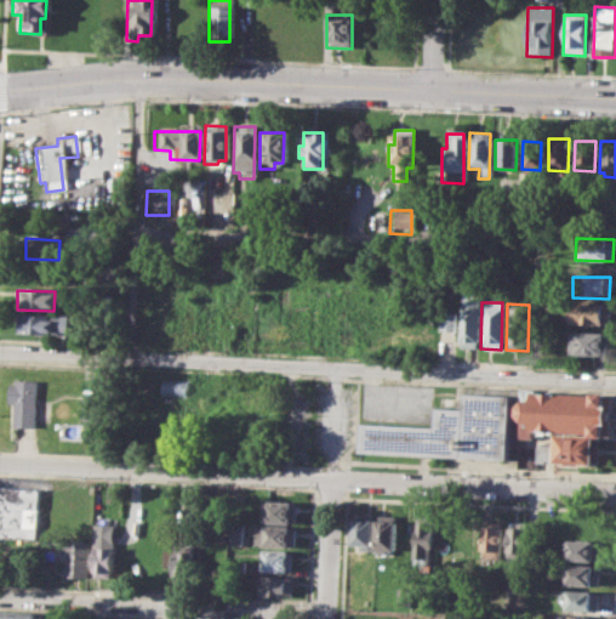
[(458,305),(477,305),(477,348),(457,348),(458,305)]
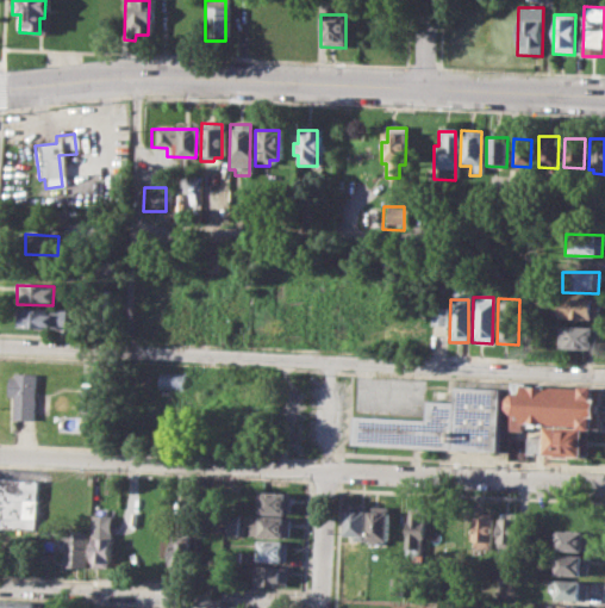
[(557,299),(597,302),(597,321),(556,320),(557,299)]
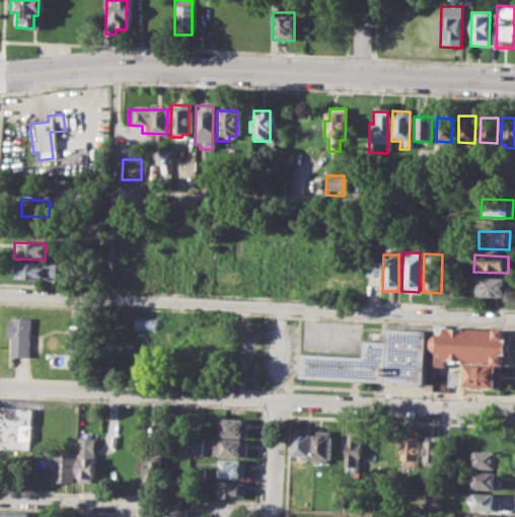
[(365,257),(380,259),(379,277),(364,277),(365,257)]
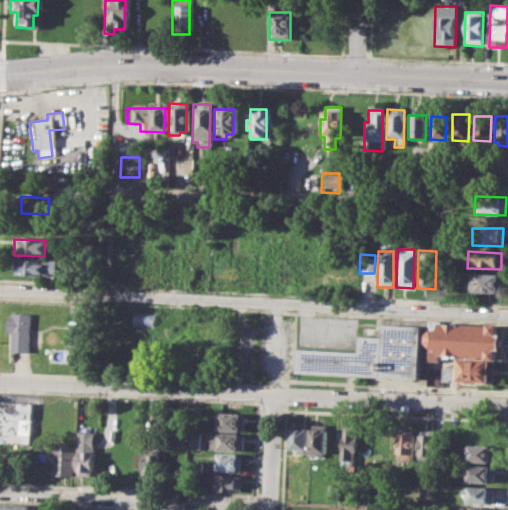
[(13,259),(55,261),(54,277),(13,275),(13,259)]
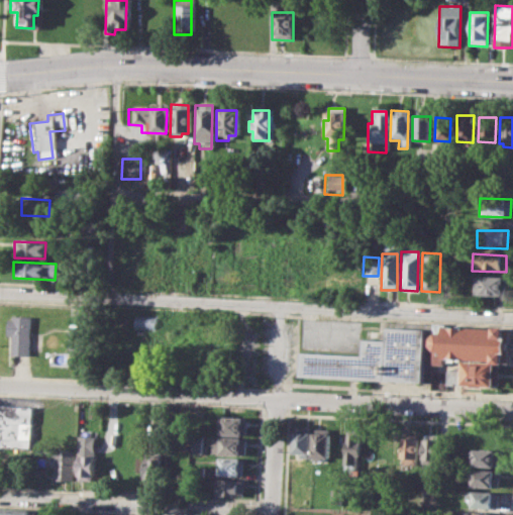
[(473,278),(505,278),(505,288),(501,288),(501,297),(472,297),(473,278)]
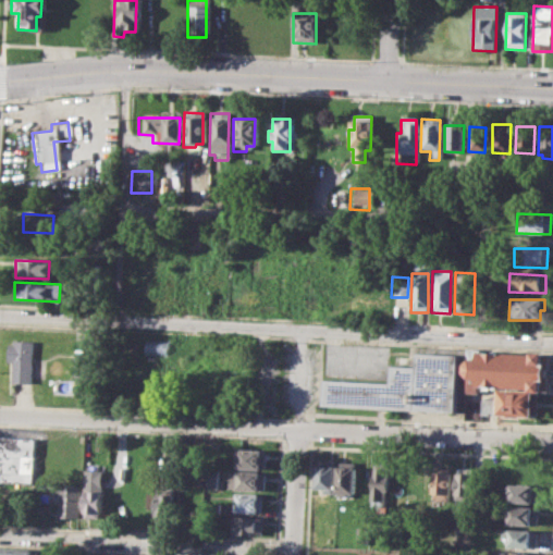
[(144,341),(166,342),(164,356),(143,355),(144,341)]
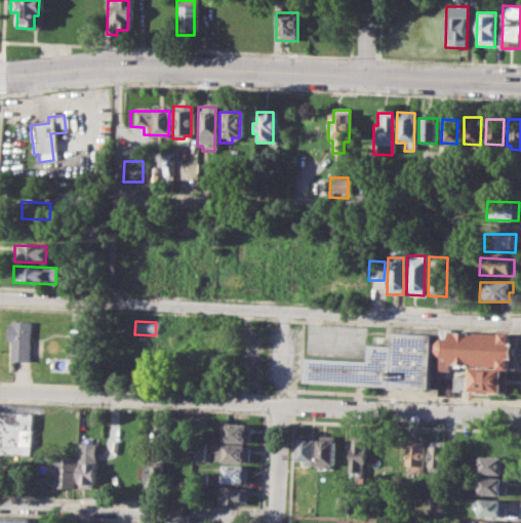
[(10,322),(29,322),(28,362),(10,361),(10,342),(5,342),(6,326),(10,326),(10,322)]
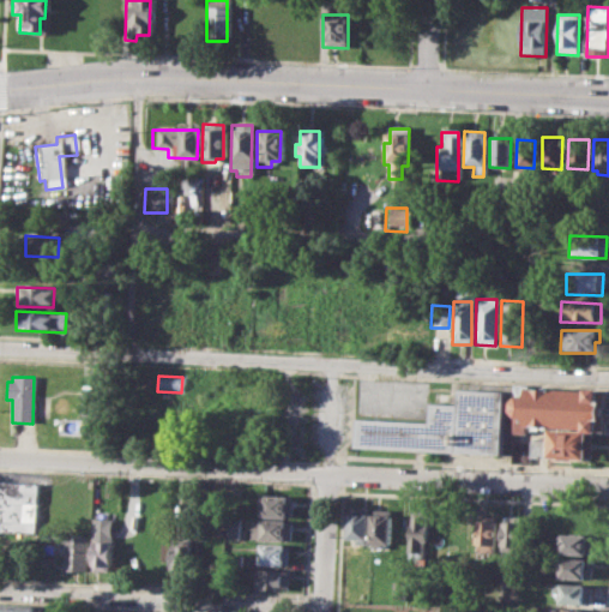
[(510,388),(589,393),(589,388),(607,389),(606,402),(602,402),(601,421),(604,421),(604,432),(525,429),(525,435),(507,433),(510,388)]
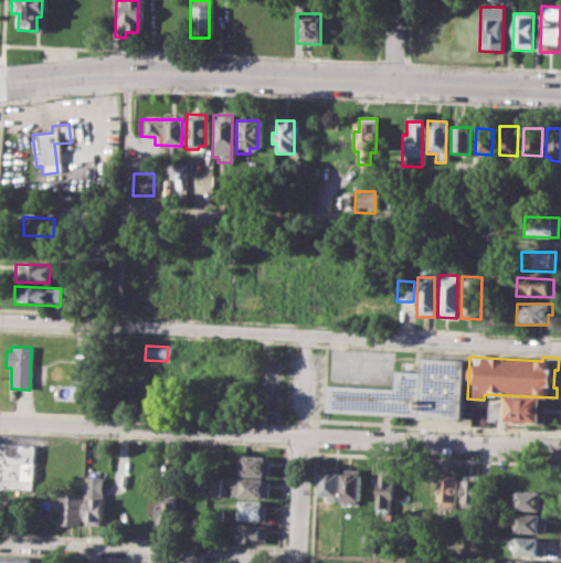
[(420,359),(463,361),(459,418),(325,413),(326,386),(392,390),(393,373),(420,374),(420,359)]
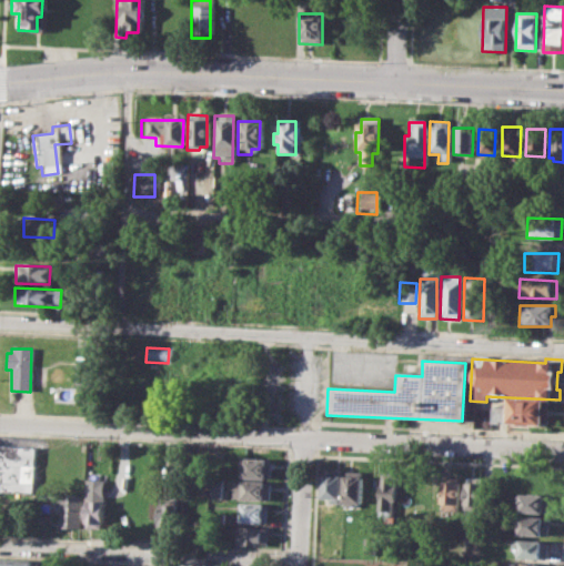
[(72,385),(83,386),(84,363),(73,363),(72,385)]
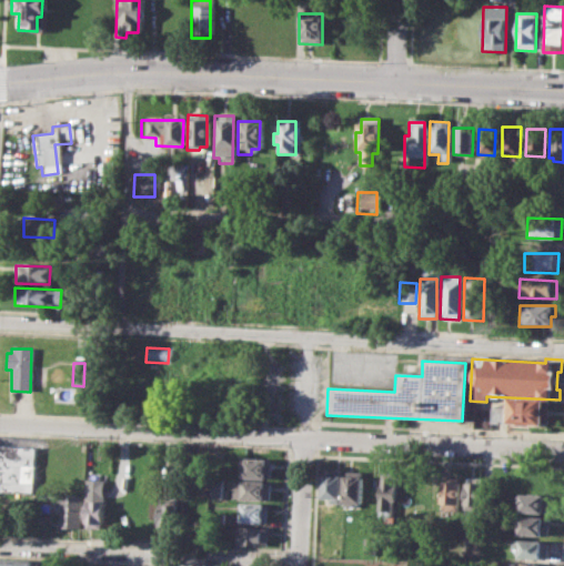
[(504,400),(546,402),(545,426),(486,423),(487,408),(504,410),(504,400)]
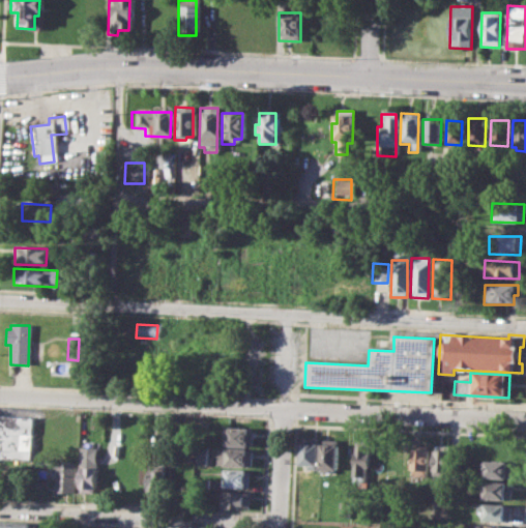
[(0,416),(31,418),(29,461),(0,460),(0,416)]
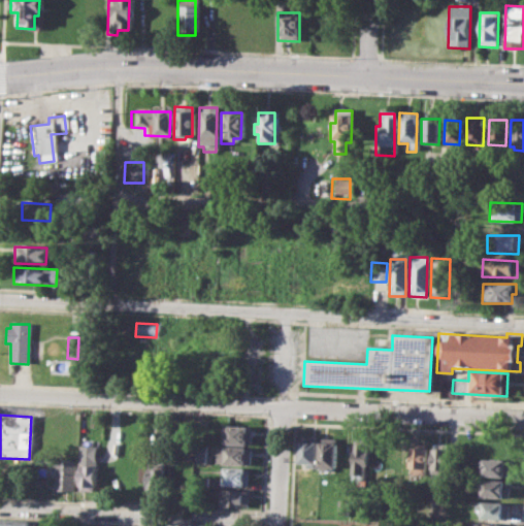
[(224,426),(251,428),(250,446),(223,445),(224,426)]
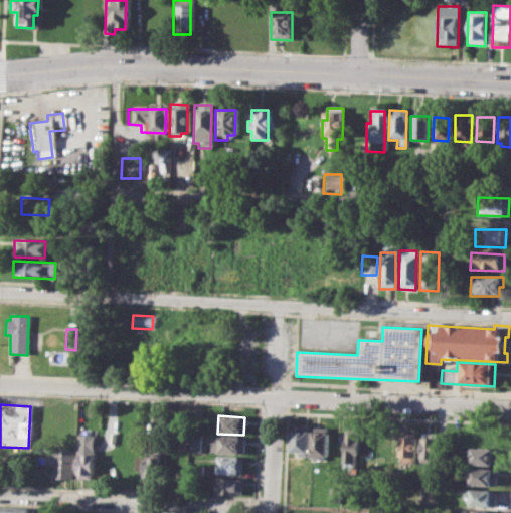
[(291,426),(307,426),(306,457),(289,456),(291,426)]
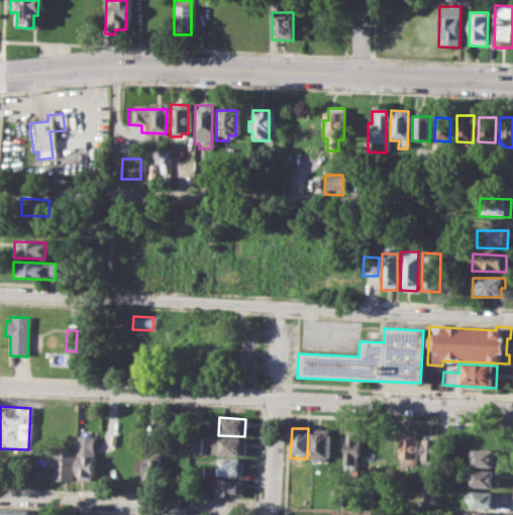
[(311,429),(309,462),(321,464),(322,458),(327,458),(328,430),(311,429)]
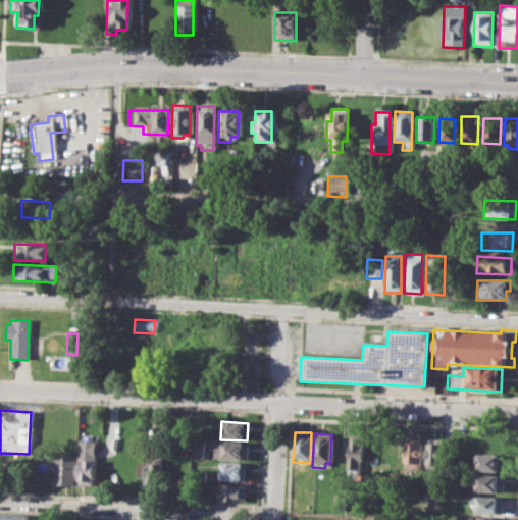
[(347,435),(362,435),(361,470),(346,470),(347,435)]
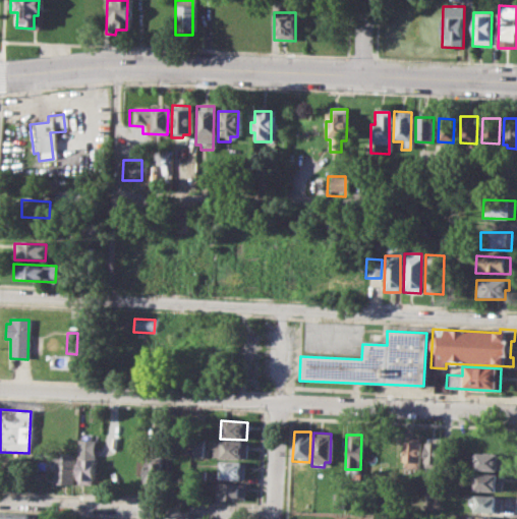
[(403,438),(419,438),(417,470),(401,469),(403,438)]
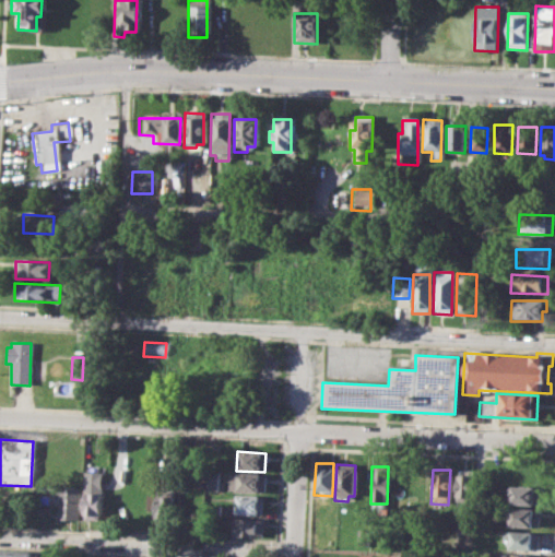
[(455,470),(474,471),(473,499),(453,498),(455,470)]
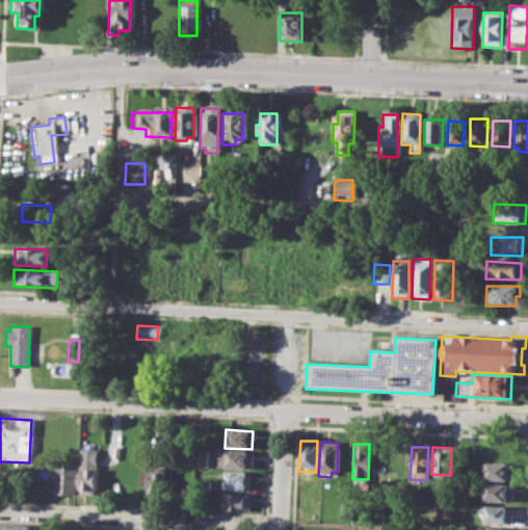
[(194,449),(205,449),(205,468),(193,467),(194,449)]
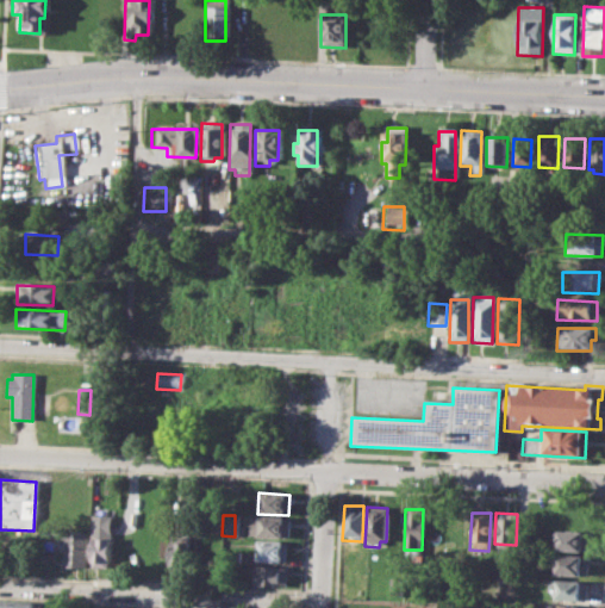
[(249,517),(287,519),(286,540),(248,538),(249,517)]
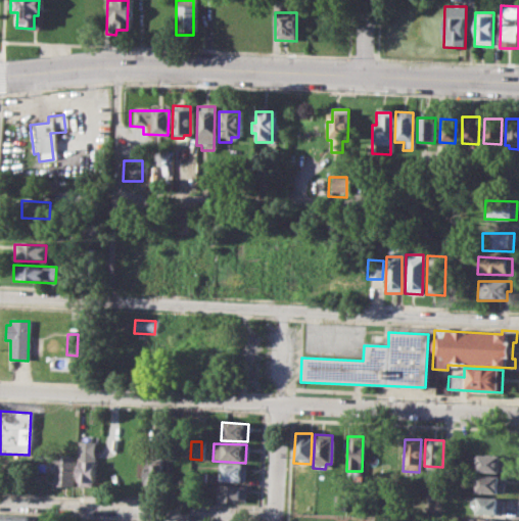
[(472,455),(504,456),(503,474),(475,473),(475,467),(471,467),(472,455)]
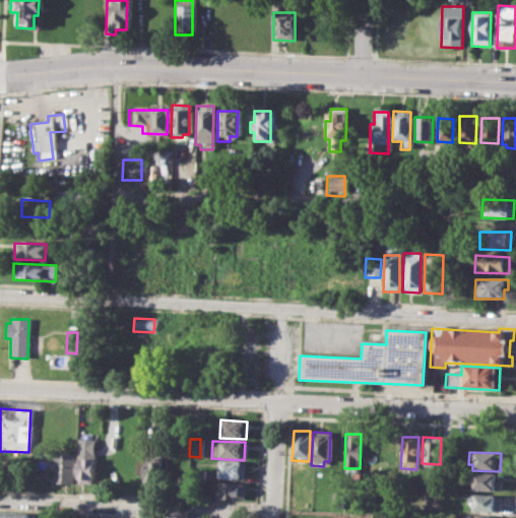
[(53,455),(72,455),(71,486),(52,484),(53,455)]
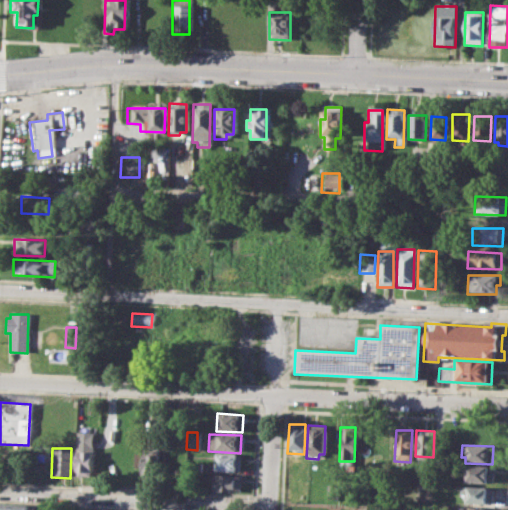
[(75,449),(90,449),(90,477),(74,477),(75,449)]
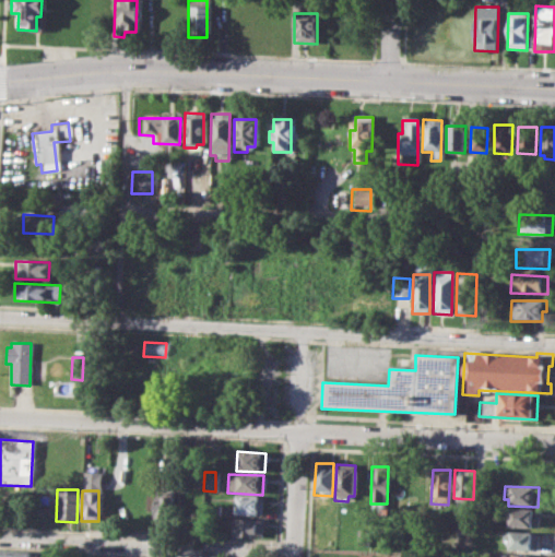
[(235,496),(262,497),(261,517),(234,516),(235,496)]
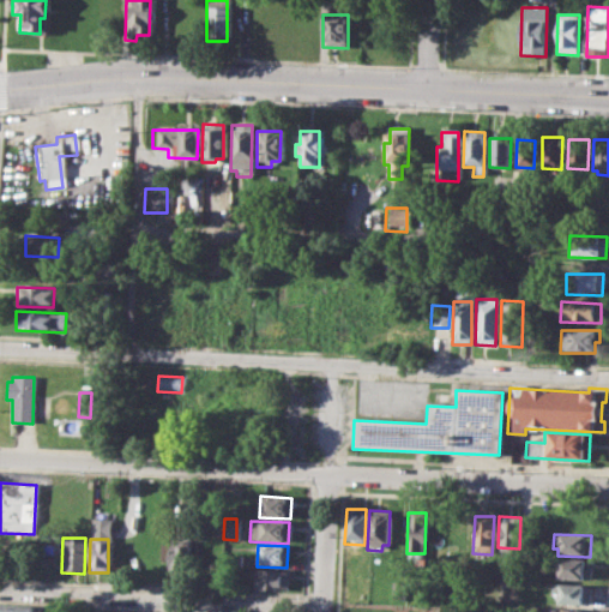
[(169,546),(187,546),(187,577),(168,577),(169,546)]
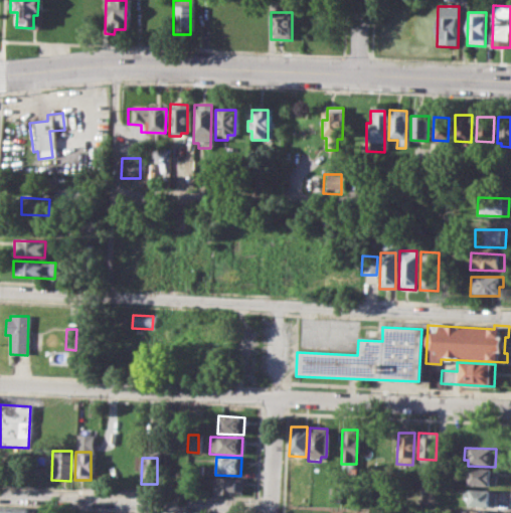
[(467,470),(494,471),(494,488),(466,486),(467,470)]
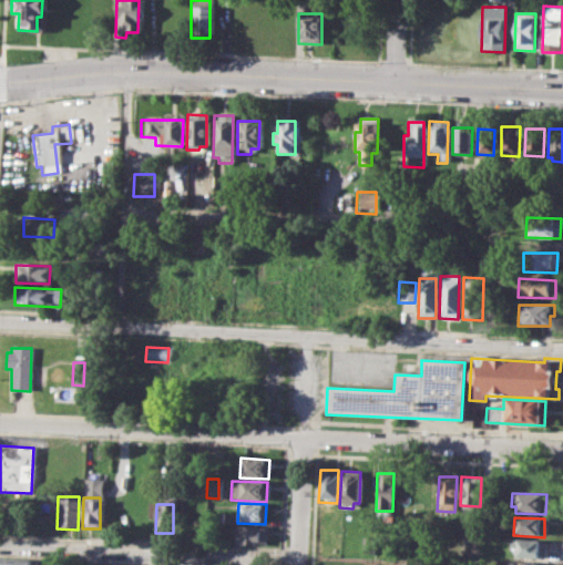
[(233,526),(265,527),(265,546),(233,545),(233,526)]
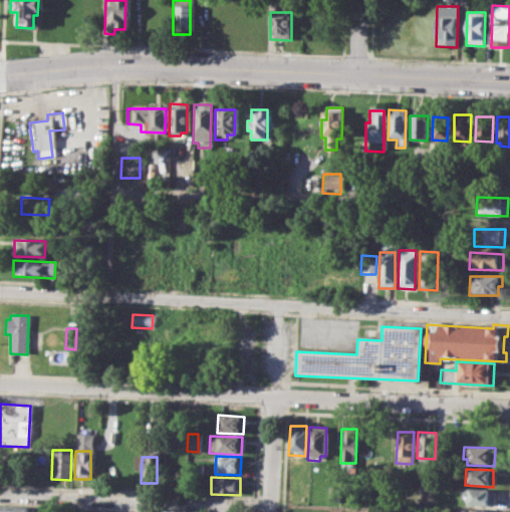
[(326,488),(338,489),(337,503),(325,502),(326,488)]
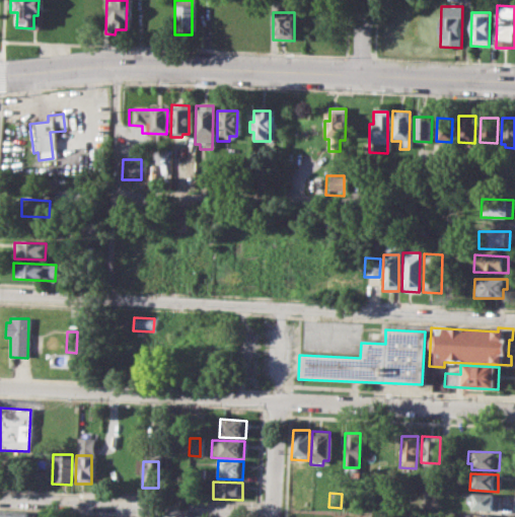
[(467,494),(499,495),(498,512),(471,510),(471,503),(466,503),(467,494)]
